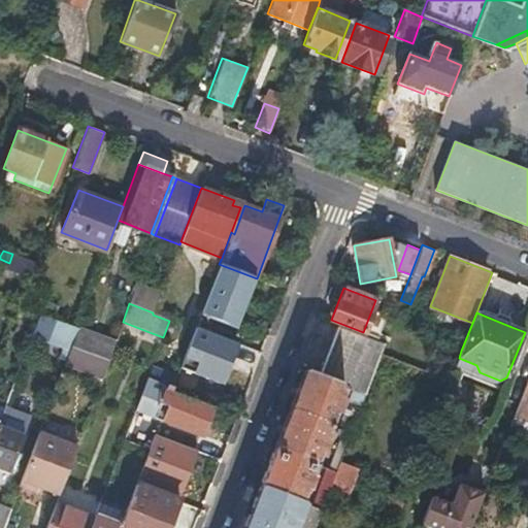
[(489,318),(512,327),(506,319),(497,315),(489,318)]
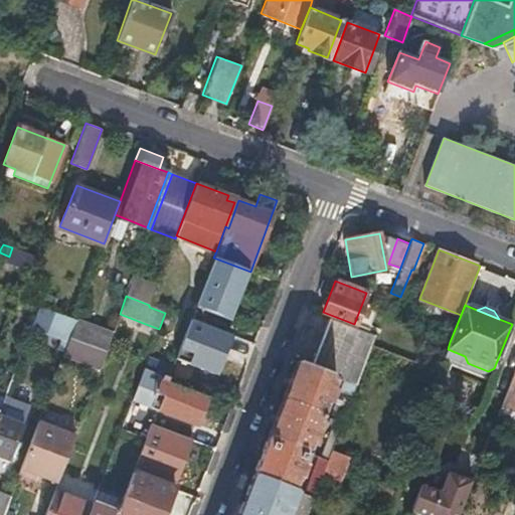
[(38,308),(31,329),(66,340),(72,318),(38,308)]
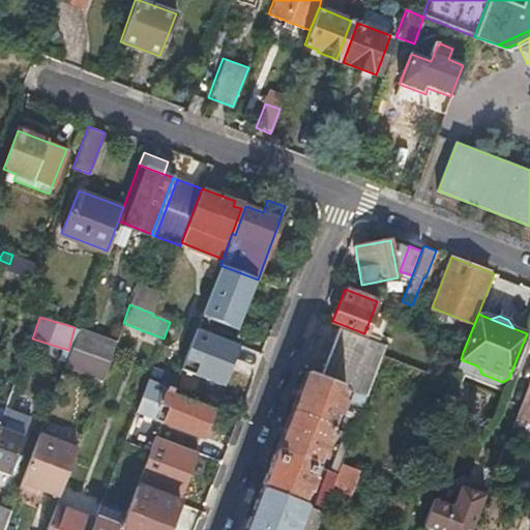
[(180,370),(225,386),(241,343),(197,326),(180,370)]
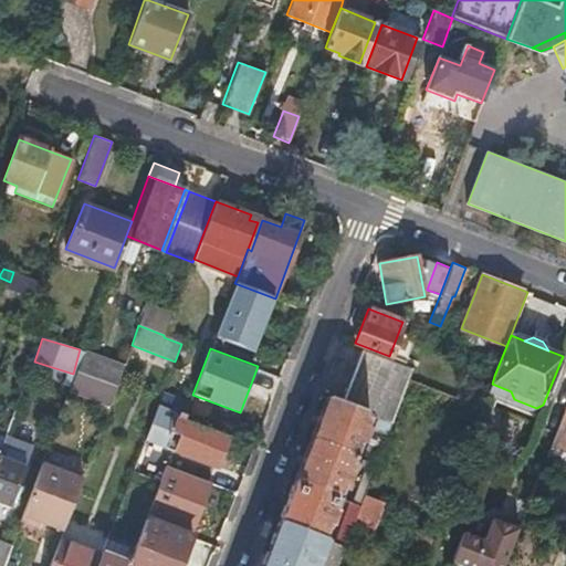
[(369,415),(389,359),(362,349),(341,404),(367,413),(369,415)]
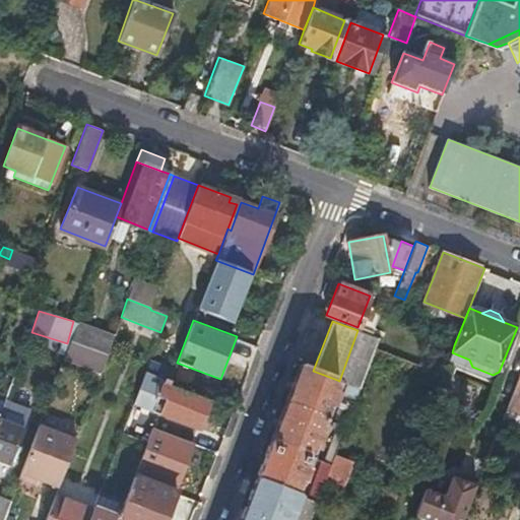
[(69,338),(59,365),(98,379),(107,352),(69,338)]
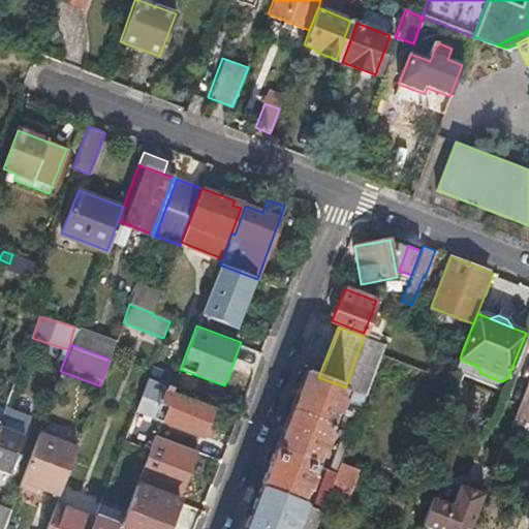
[(460,359),(457,367),(479,375),(480,373),(477,366),(460,359)]
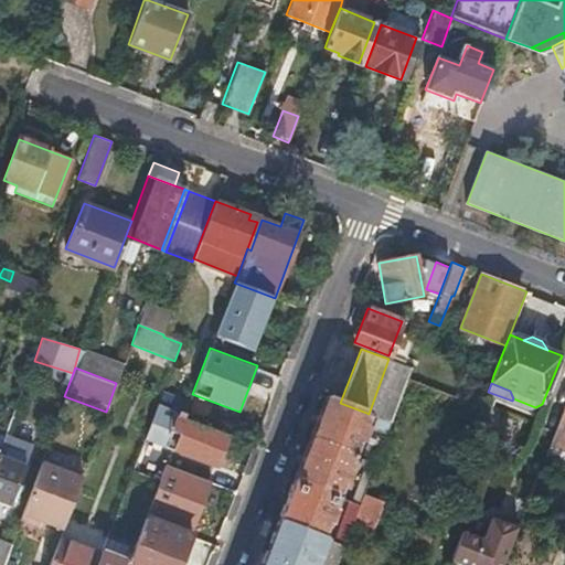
[(365,415),(366,413),(340,403),(326,396),(310,438),(350,454),(355,440),(359,441),(364,427),(361,425),(364,417),(366,418),(368,415),(365,415)]
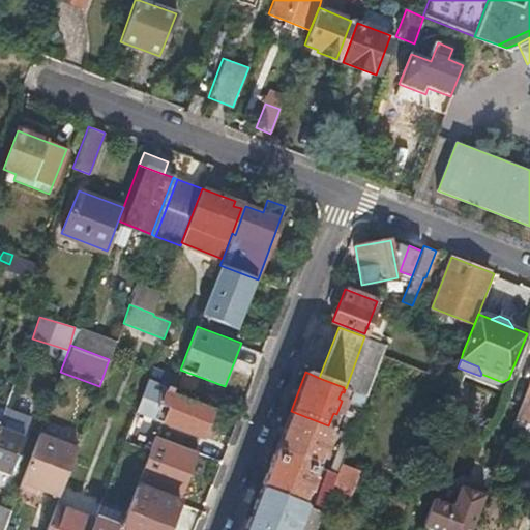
[(178,376),(174,387),(172,392),(204,405),(210,388),(178,376)]
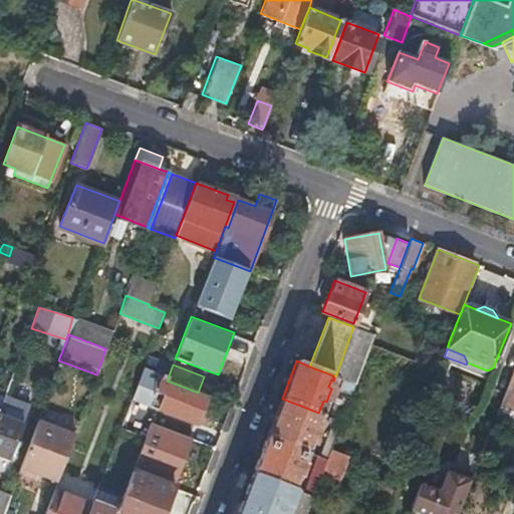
[(169,375),(144,365),(132,399),(161,410),(197,424),(208,397),(198,393),(167,380),(169,375)]
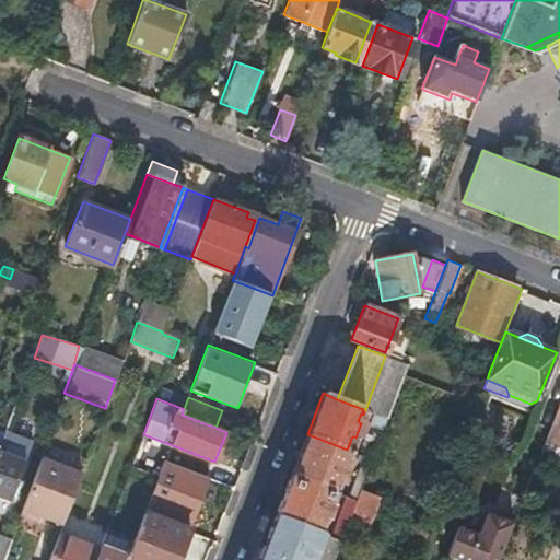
[(559,434),(559,398),(541,447),(553,452),(559,434)]
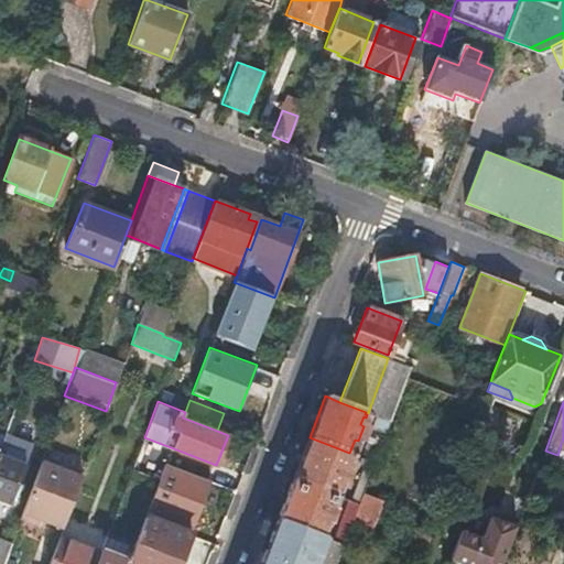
[(373,462),(389,421),(376,415),(360,457),(367,459),(373,462)]
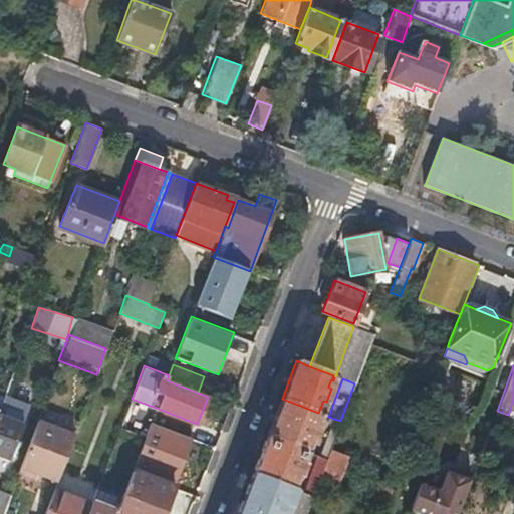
[(282,399),(267,437),(304,451),(309,438),(314,440),(319,426),(314,424),(317,417),(319,418),(319,415),(317,415),(318,413),(282,399)]
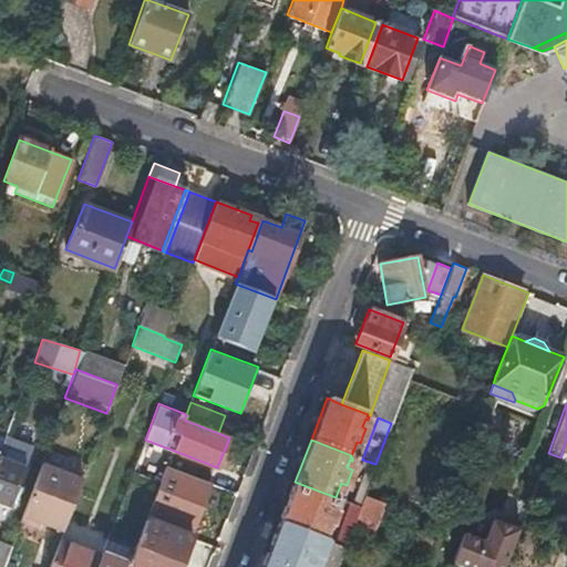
[(0,449),(0,455),(23,465),(26,460),(0,449)]
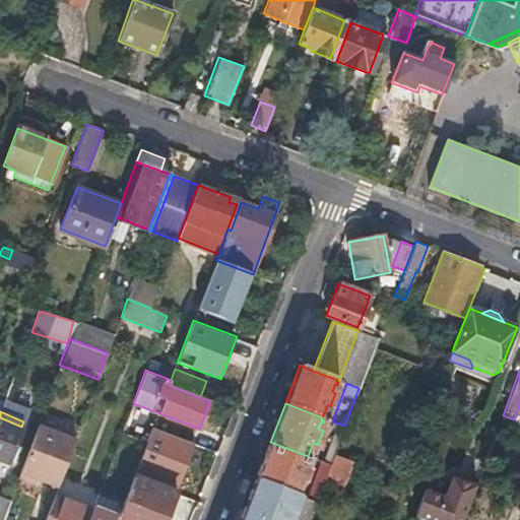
[(514,419),(503,415),(499,426),(509,430),(514,419)]
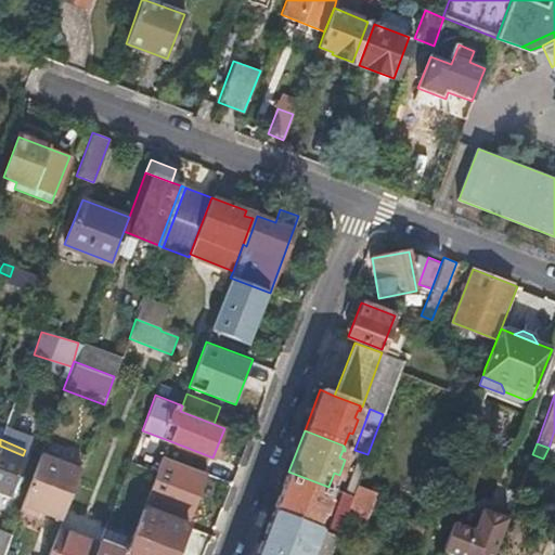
[(0,446),(0,493),(8,497),(23,455),(0,446)]
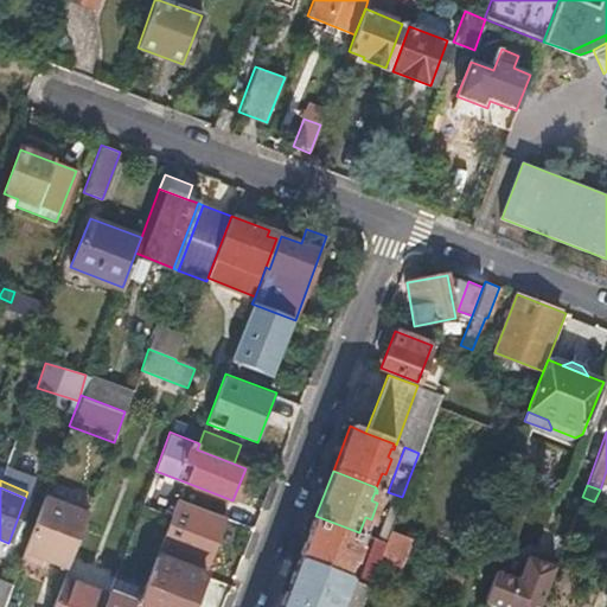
[(171,515),(178,498),(166,493),(159,510),(171,515)]
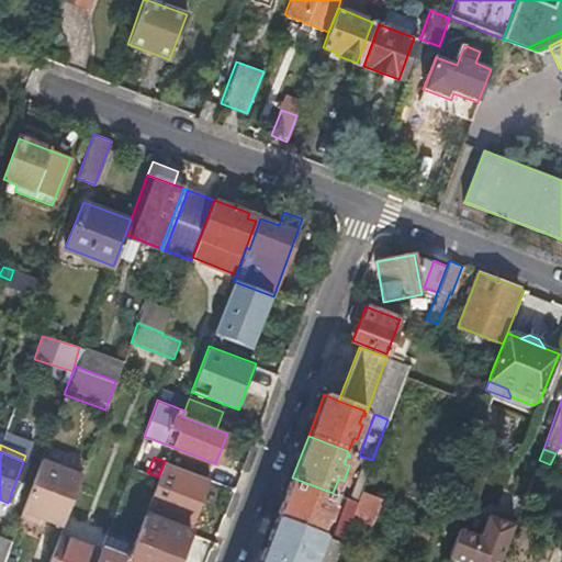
[(360,492),(372,460),(366,458),(349,498),(357,502),(360,492)]
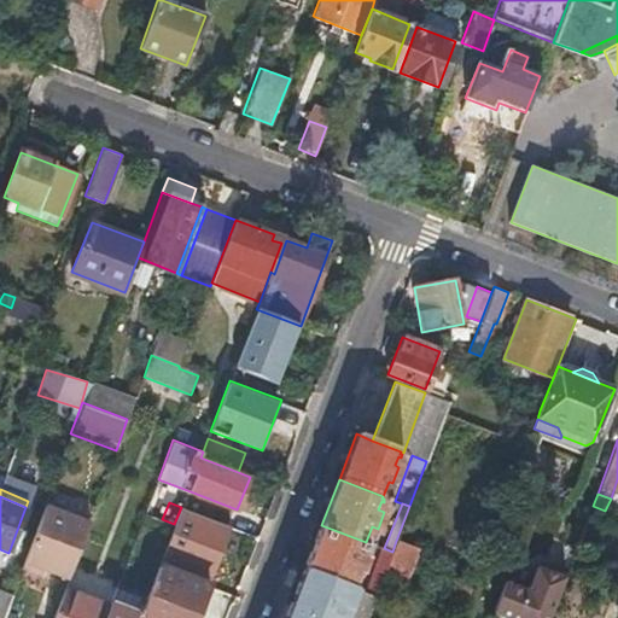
[(50,572),(68,579),(88,523),(44,506),(21,567),(41,576),(50,572)]
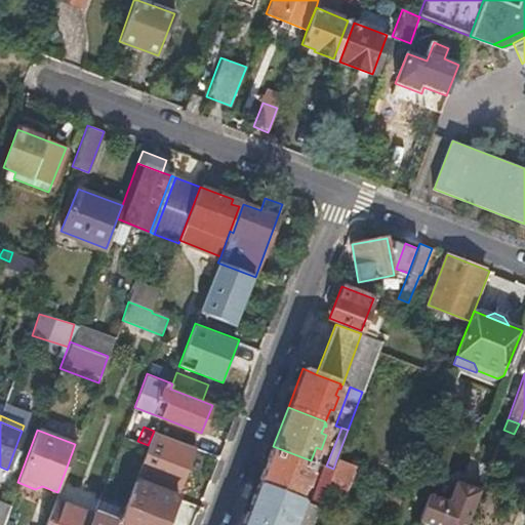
[(137,475),(202,499),(218,456),(154,431),(148,445),(137,475)]
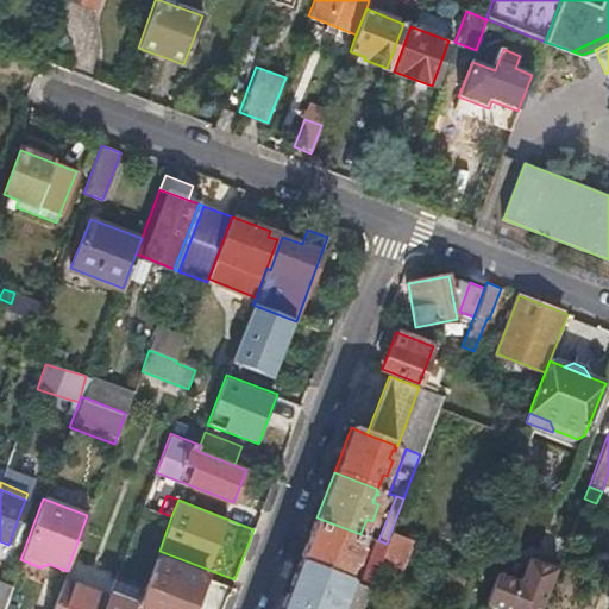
[(316,518),(300,562),(344,577),(349,563),(355,564),(360,551),(355,548),(359,538),(362,538),(363,534),(360,534),(316,518)]
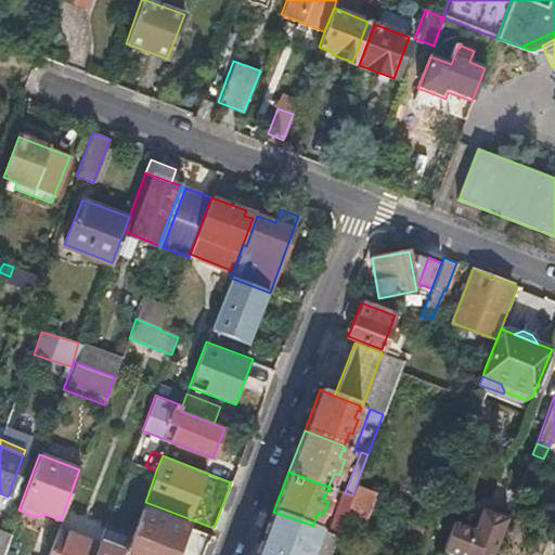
[(361,488),(356,486),(352,495),(347,508),(345,515),(350,517),(361,488)]
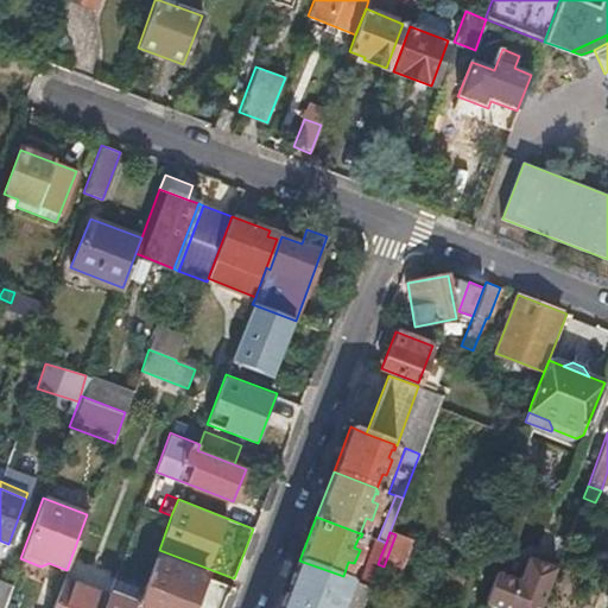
[(368,553),(380,557),(386,543),(378,539),(374,538),(368,553)]
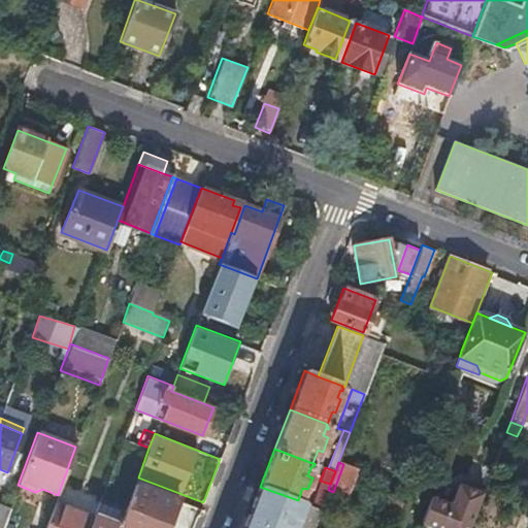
[(121,522),(118,527),(165,527),(177,498),(135,483),(121,522)]
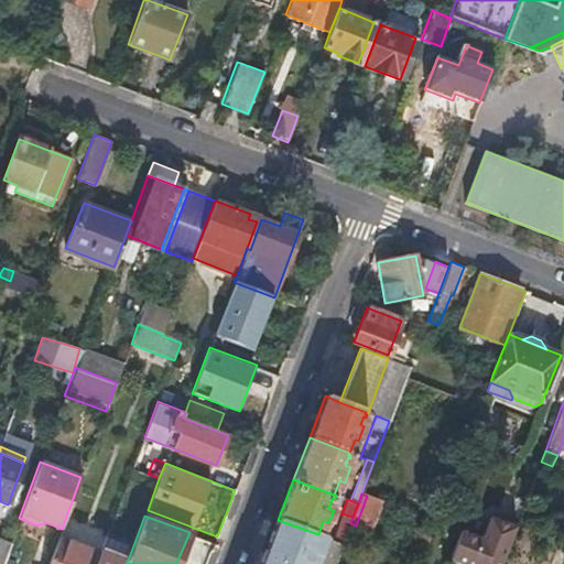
[(489,516),(487,520),(513,531),(516,525),(489,516)]
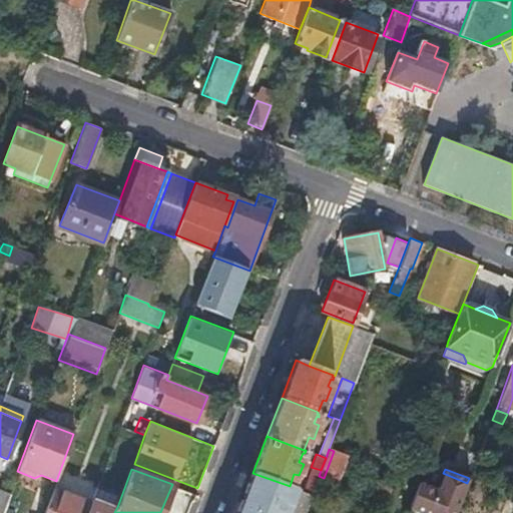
[(252,473),(236,512),(283,512),(293,488),(290,486),(252,473)]
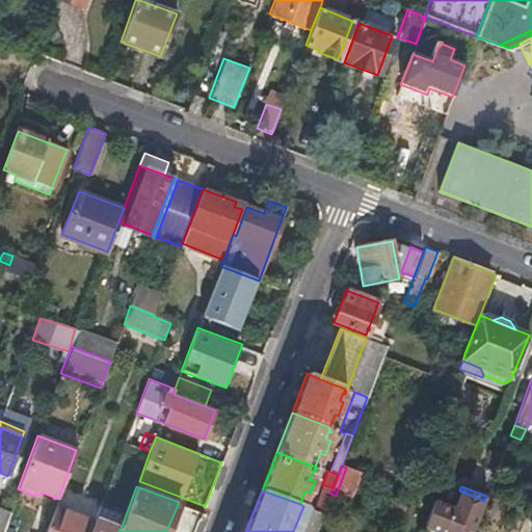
[(422,531),(472,531),(484,501),(459,490),(451,511),(433,504),(422,531)]
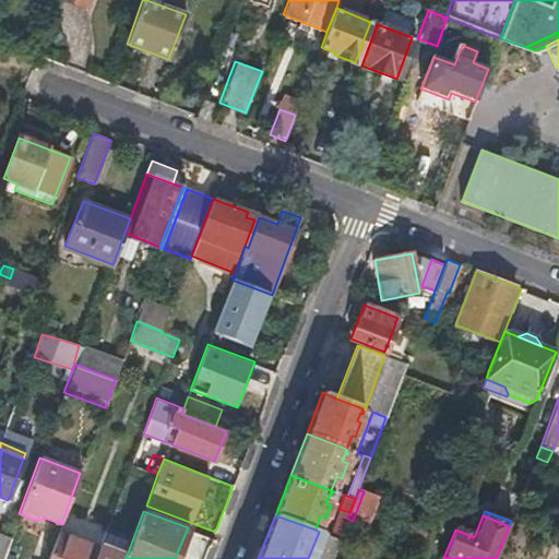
[(329,535),(340,538),(344,525),(334,521),(329,535)]
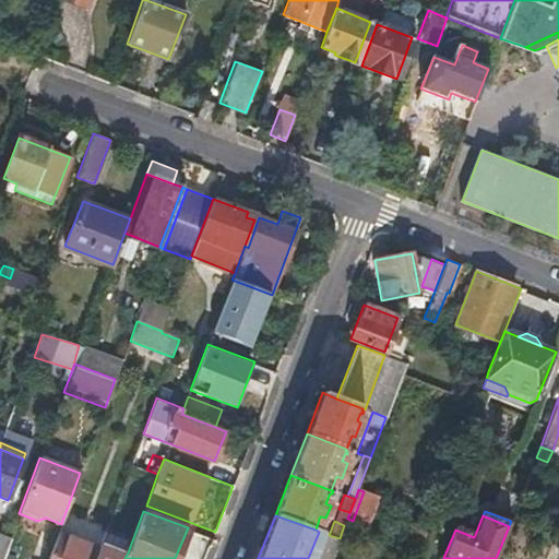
[(58,533),(47,558),(93,558),(98,548),(58,533)]
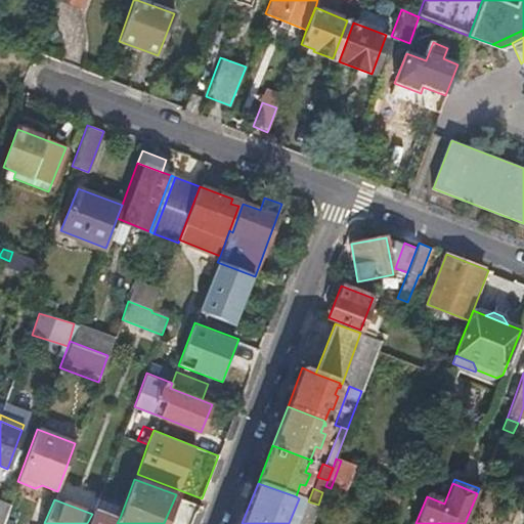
[(299,523),(310,523),(318,505),(308,501),(299,523)]
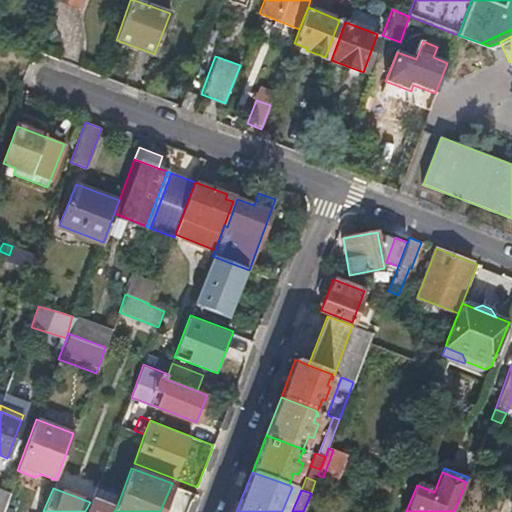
[(85,511),(114,511),(117,506),(92,496),(90,502),(85,511)]
